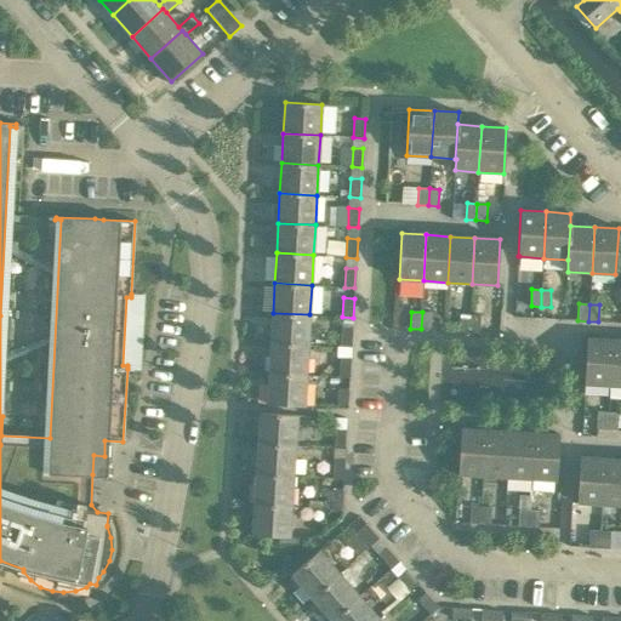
[(422,312),(421,329),(431,330),(432,313),(422,312)]
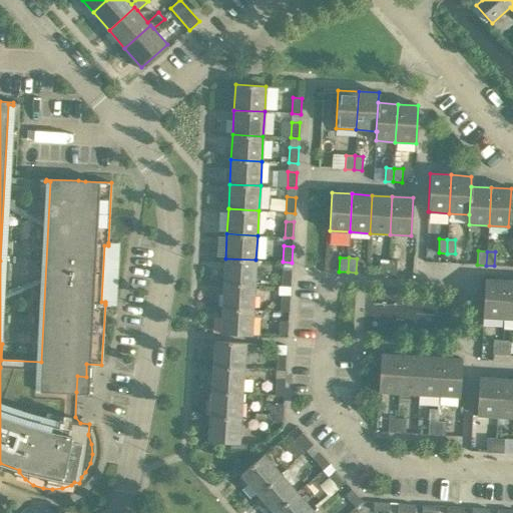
[(225,259),(223,283),(254,285),(255,260),(225,259)]
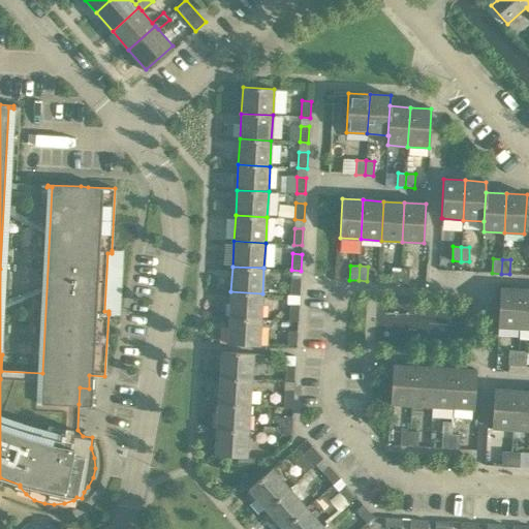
[(392,268),(391,282),(400,283),(400,269),(392,268)]
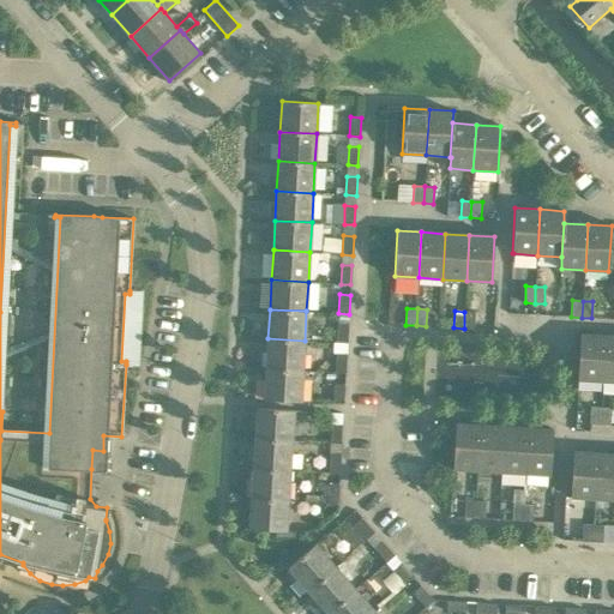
[(464,312),(464,329),(474,329),(475,312),(464,312)]
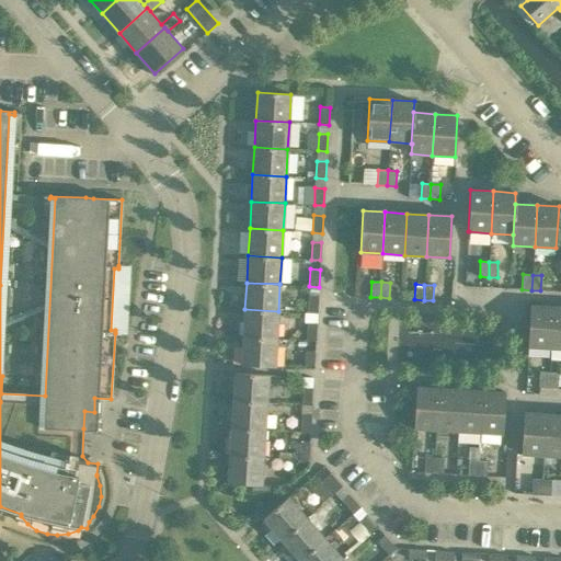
[(308,313),(318,313),(319,297),(309,296),(308,313)]
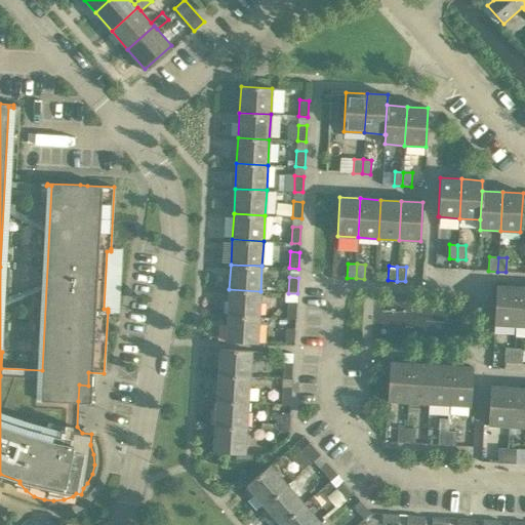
[(493,325),(494,325),(515,326),(517,287),(496,286),(493,325)]
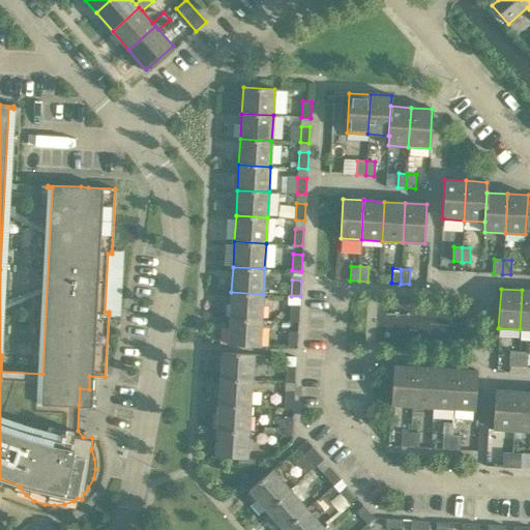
[(529,290),(522,290),(520,329),(529,329),(529,290)]
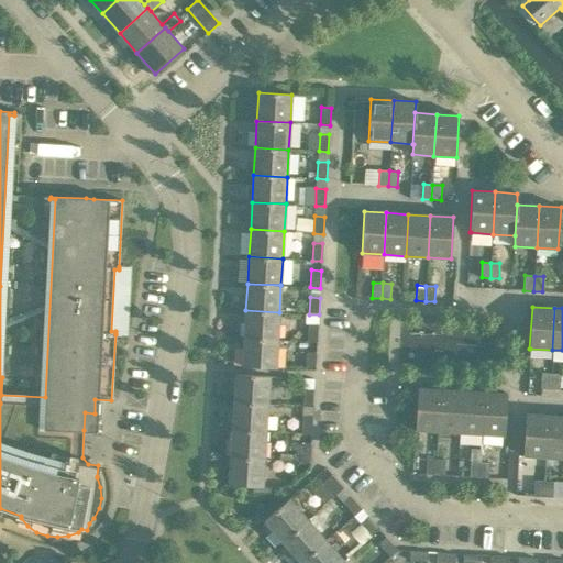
[(245,310),(244,338),(278,340),(279,312),(245,310)]
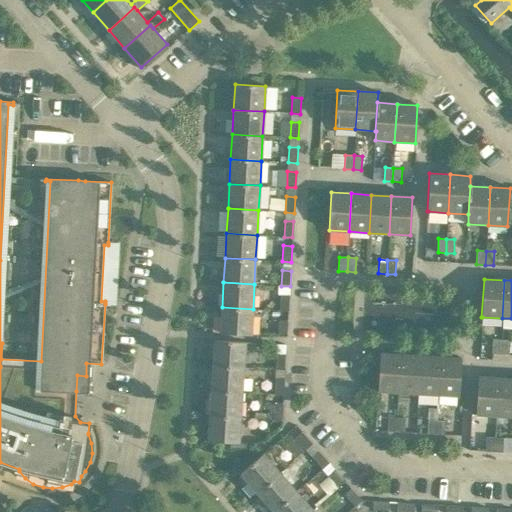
[(279,311),(288,311),(289,295),(280,295),(279,311)]
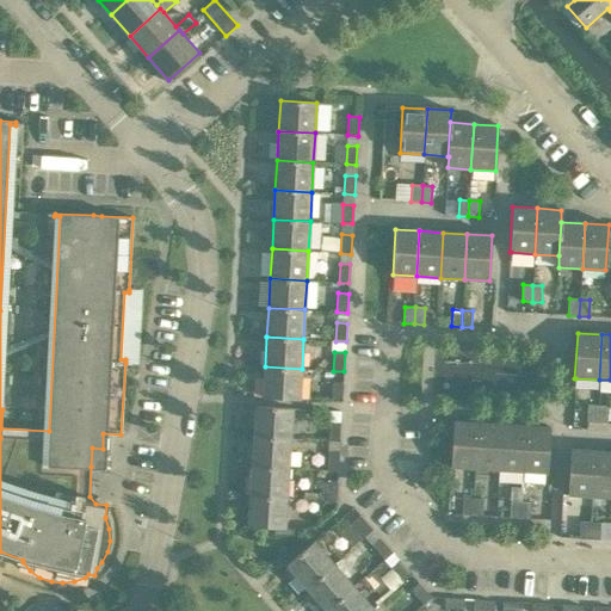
[(265,366),(264,397),(300,400),(302,369),(265,366)]
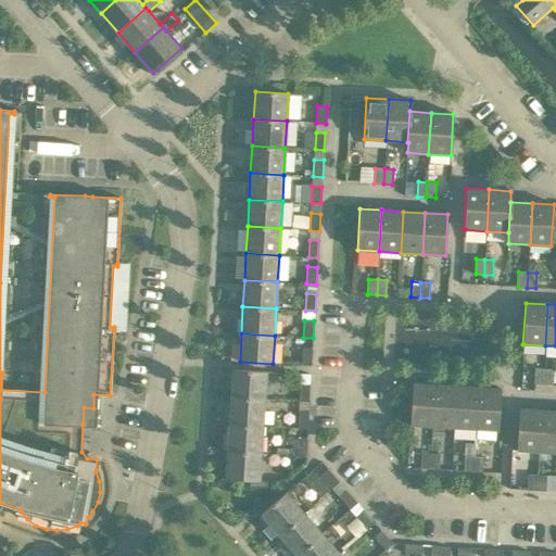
[(303,348),(302,365),(311,366),(313,349),(303,348)]
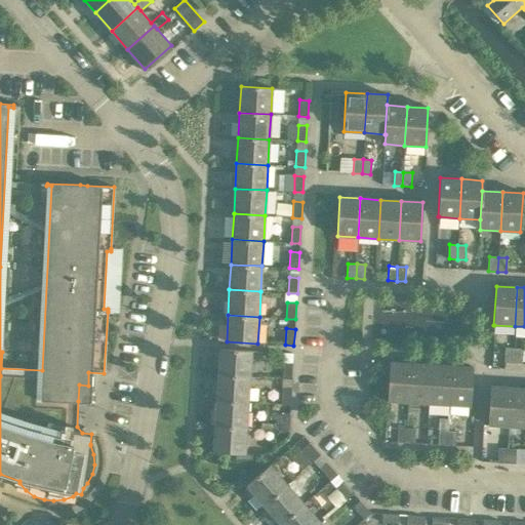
[(503,362),(505,362),(513,363),(514,349),(505,348),(503,362)]
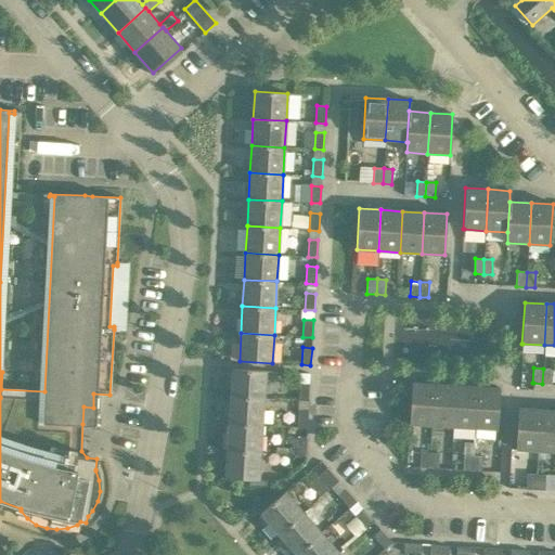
[(232,369),(231,397),(265,399),(267,371),(232,369)]
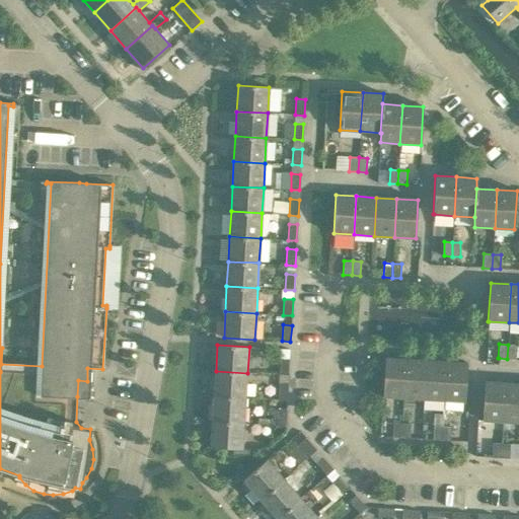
[(508,345),(507,359),(516,359),(516,345),(508,345)]
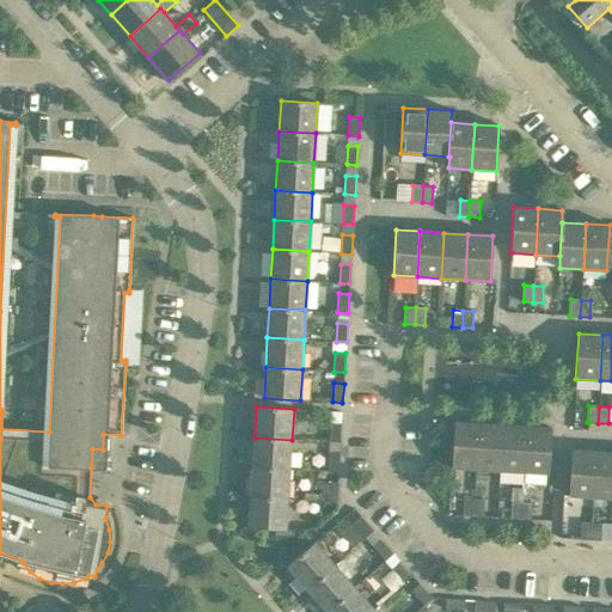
[(451,467),(476,469),(478,423),(454,422),(451,467)]
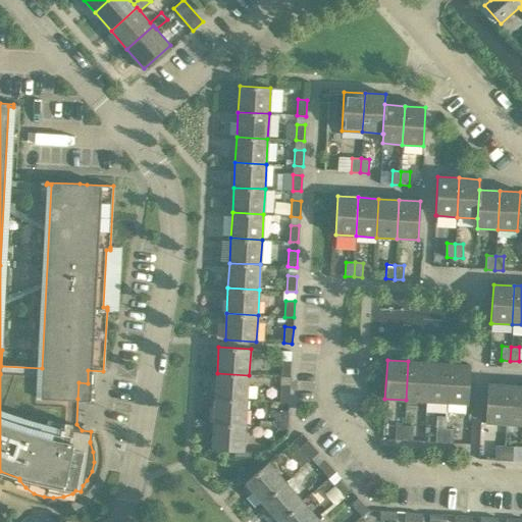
[(281,377),(291,377),(291,361),(281,361),(281,377)]
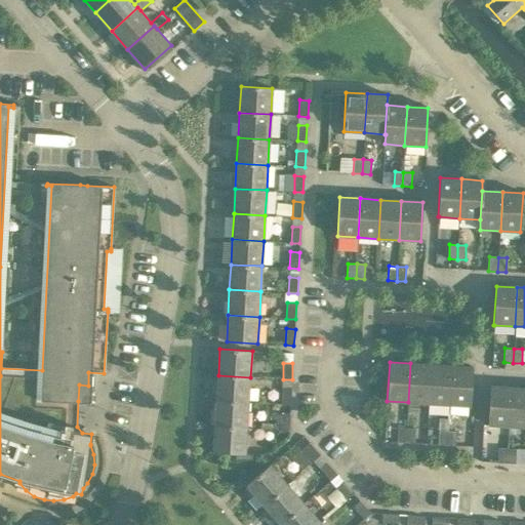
[(410,363),(408,402),(429,404),(431,364),(410,363)]
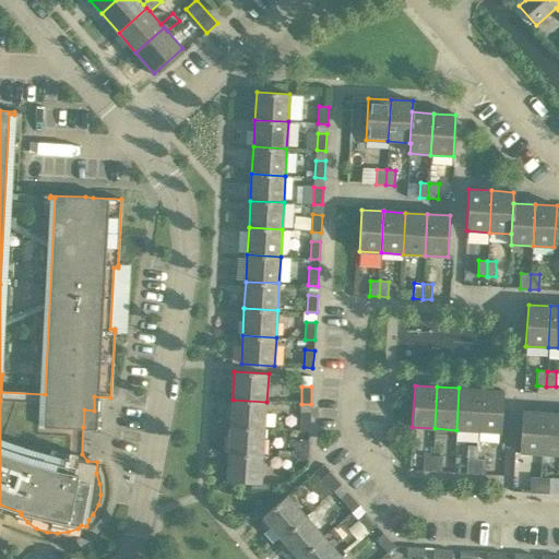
[(459,388),(456,430),(478,431),(480,390),(459,388)]
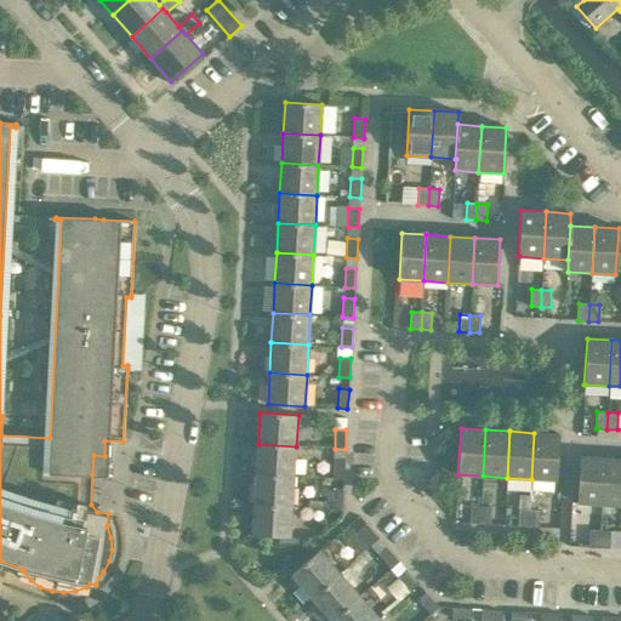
[(534,433),(531,479),(556,480),(559,434),(534,433)]
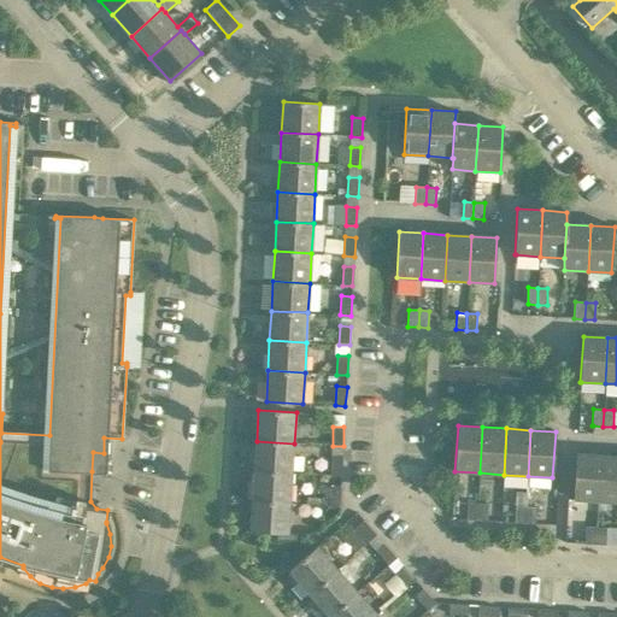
[(257,441),(254,471),(293,474),(294,444),(257,441)]
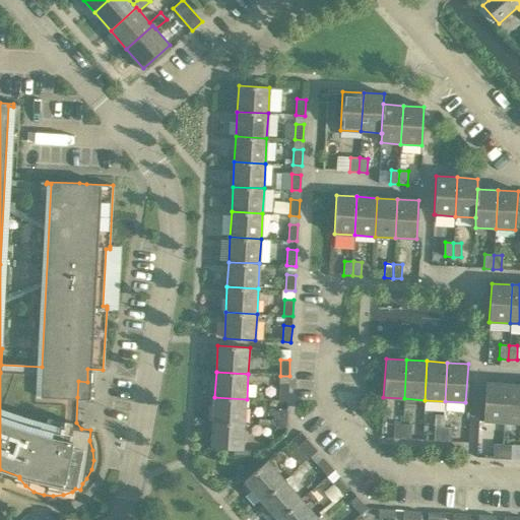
[(482,421),(504,423),(506,384),(485,383),(482,421)]
